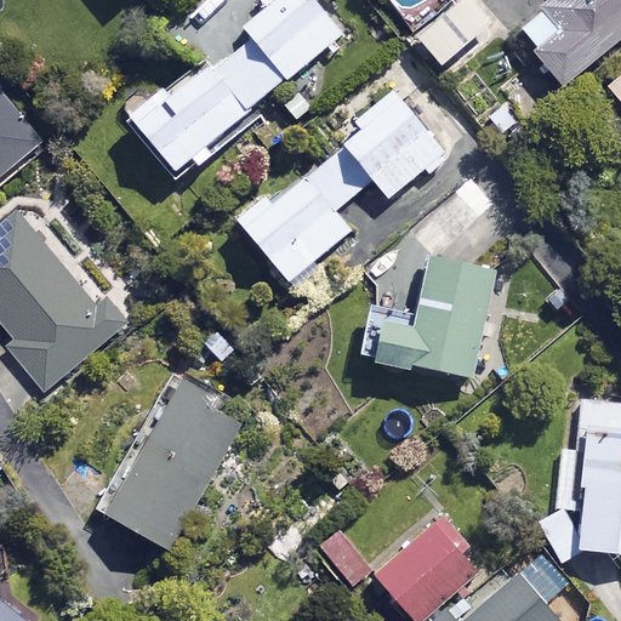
[(341,35),(313,0),(257,0),(263,7),(240,24),(250,36),(203,73),(194,63),(129,114),(180,180),(214,153),(204,141),(341,35)]
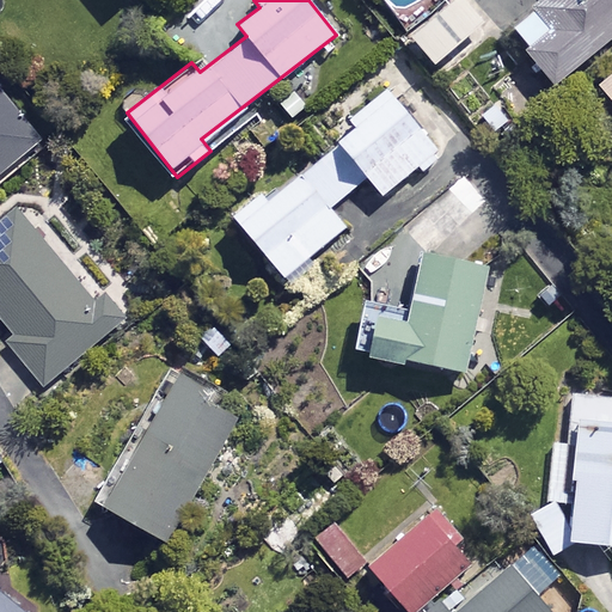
[(484,19),(467,0),(452,0),(409,34),(430,61),(484,19)]
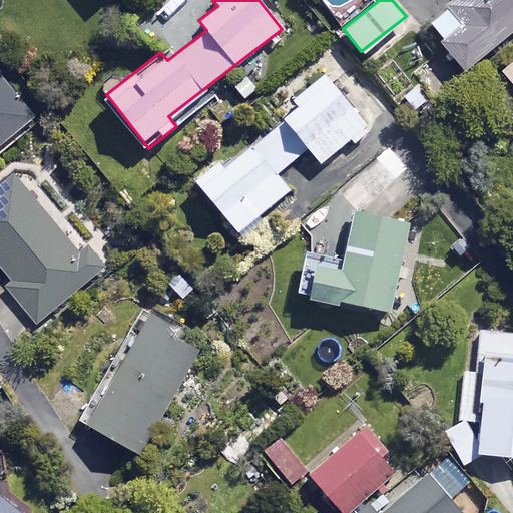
[(512,27),(512,0),(450,0),(423,22),(462,70),(512,27)]
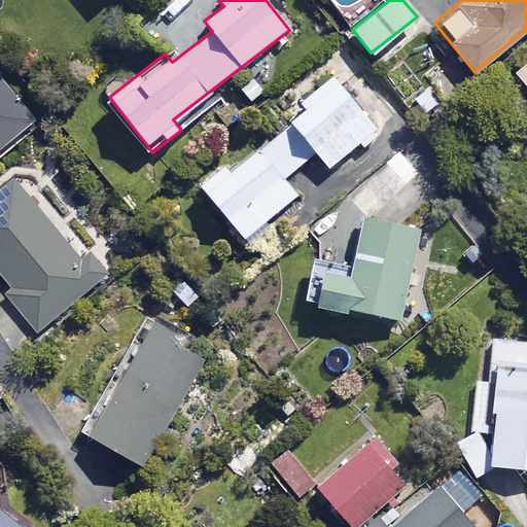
[(526,57),(513,68),(526,86),(526,57)]
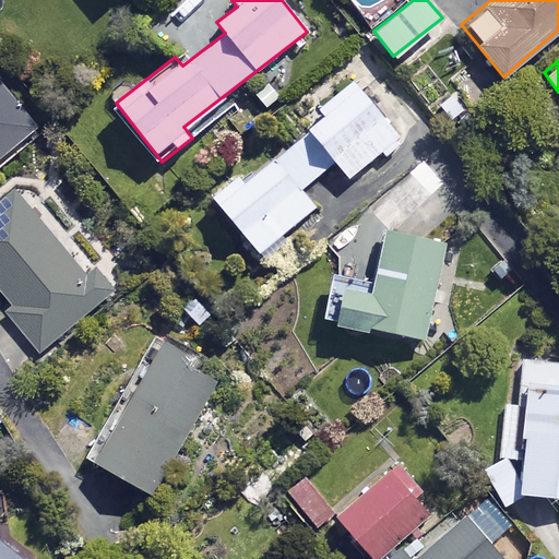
[(288,62),(253,87),(265,105),(301,80),(288,62)]
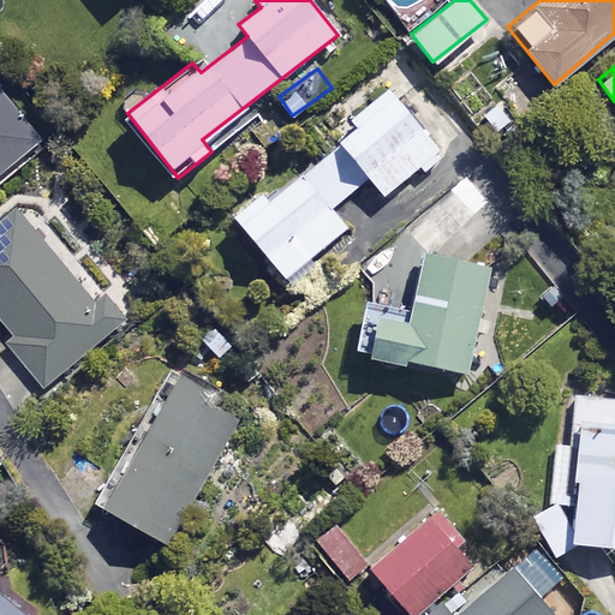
[(366,177),(381,195),(437,150),(389,89),(333,133),(340,142),(268,201),(261,192),(233,215),(290,285),(314,266),(308,257),(346,226),(329,207),(366,177)]
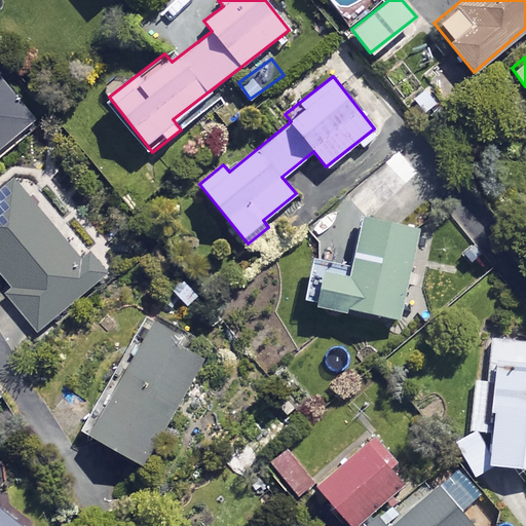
[(0,147),(34,120),(0,78),(0,147)]
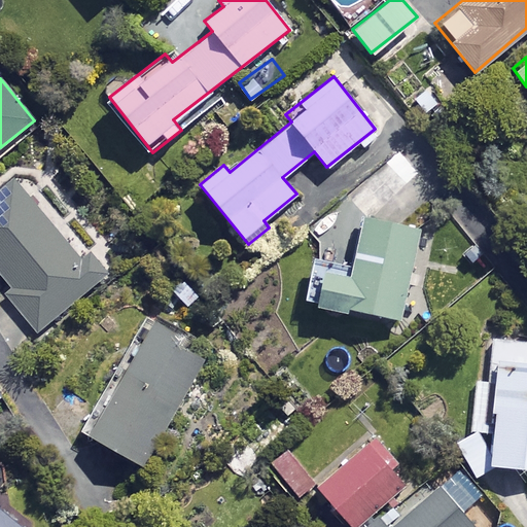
[(425,85),(411,99),(427,117),(442,104),(425,85)]
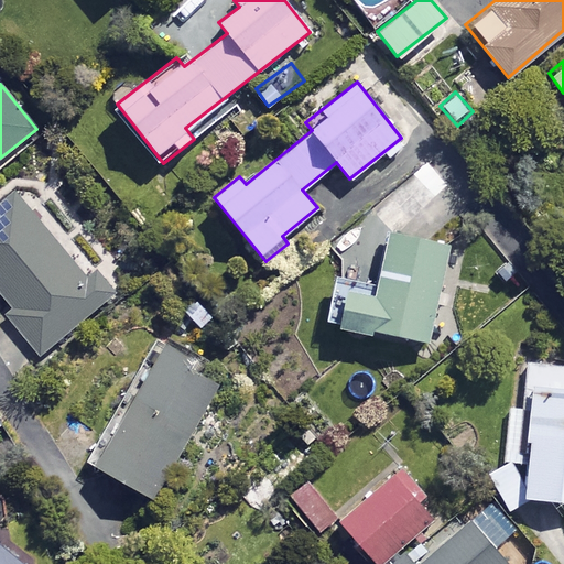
[(85,278),(15,193),(0,205),(0,292),(12,307),(4,314),(40,356),(115,294),(95,270),(85,278)]
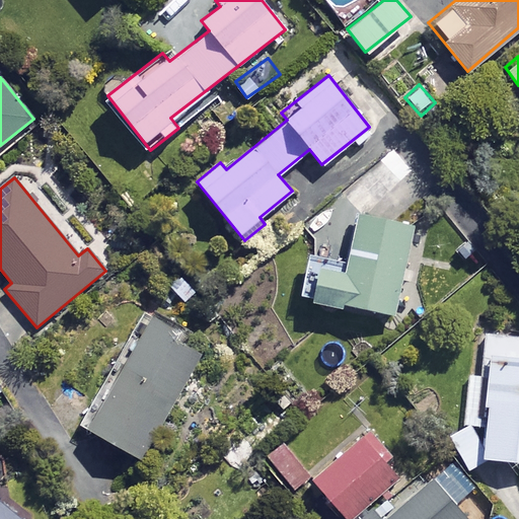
[(431,229),(356,212),(343,270),(306,262),(299,292),(391,313),(406,249),(426,254),(431,229)]
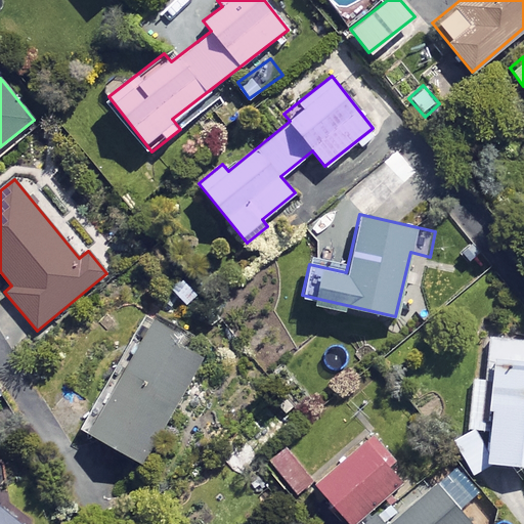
[(204,354),(151,322),(87,428),(139,460),(204,354)]
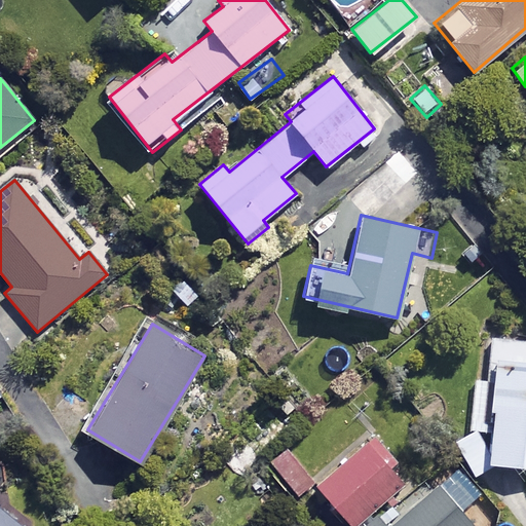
[(470,425),(450,438),(474,475),(492,462),(525,464),(525,340),(492,337),(488,380),(474,378),(470,425)]
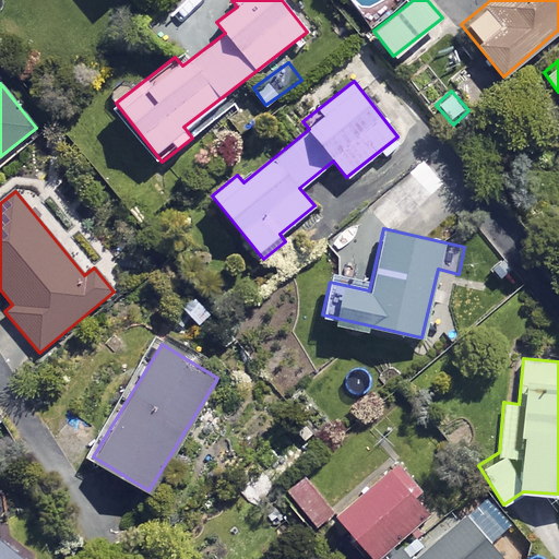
[(435,509),(395,461),(335,511),(375,558),(435,509)]
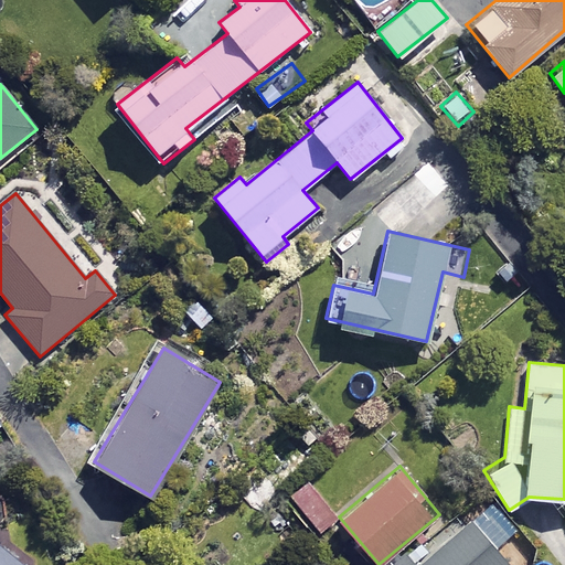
[(339,518),(309,480),(290,494),(320,533),(339,518)]
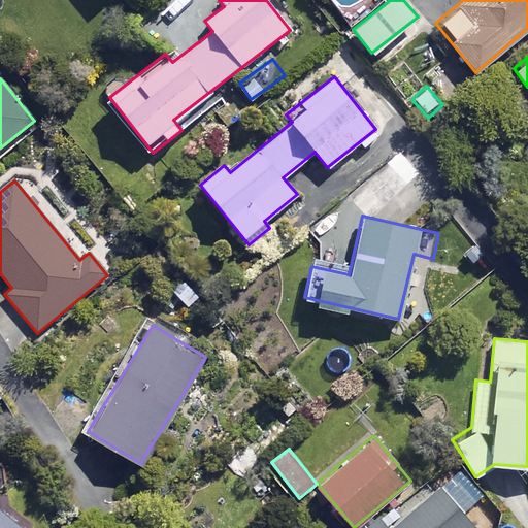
[(479,527),(493,516),(481,502),(463,518),(435,486),(387,527),(374,514),(358,527),(479,527)]
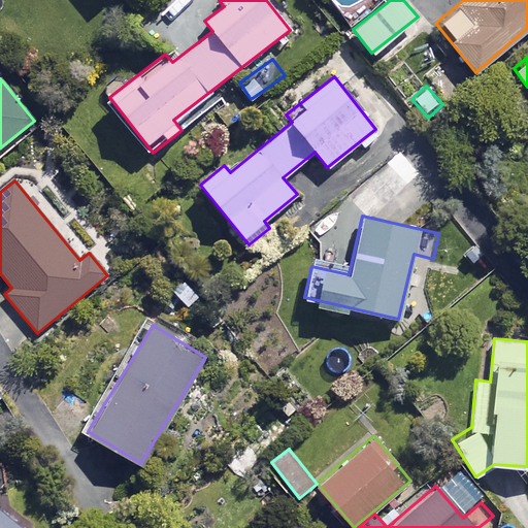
[(23,527),(0,509),(0,527),(23,527)]
